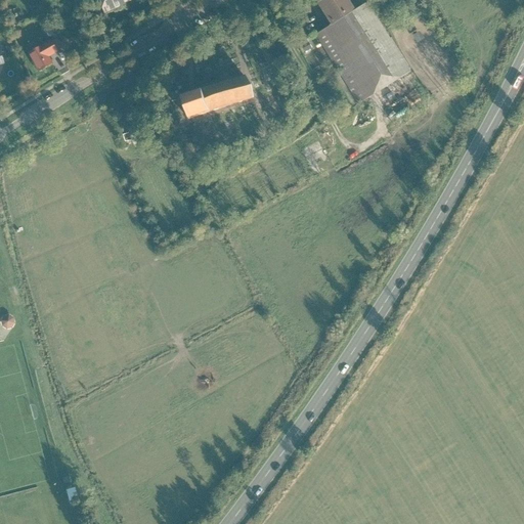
[(130,0),(98,0),(105,14),(131,1),(130,0)]
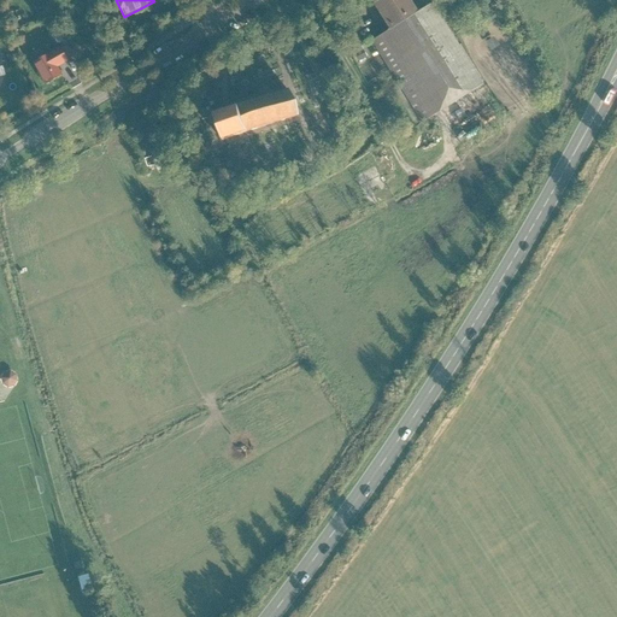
[(423,123),(485,84),(435,4),(419,12),(411,0),(381,0),(374,5),(389,30),(371,40),(423,123)]
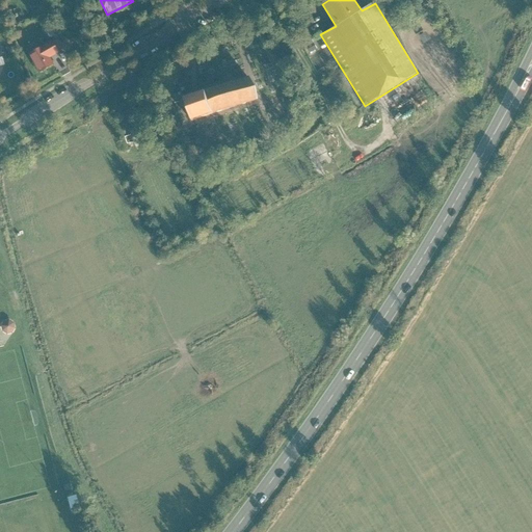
[(42,47),(29,55),(42,74),(54,65),(42,47)]
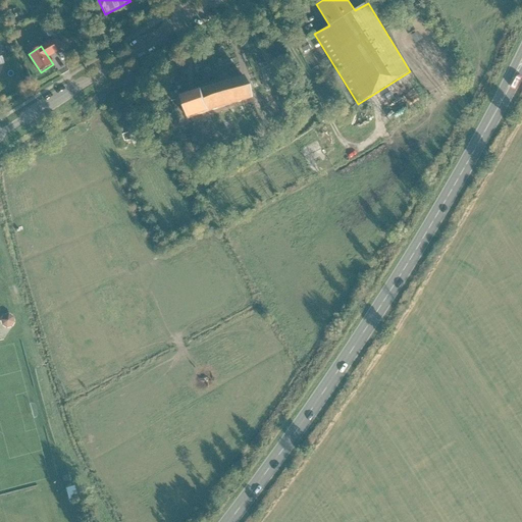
[(244,75),(200,90),(207,113),(252,99),(244,75)]
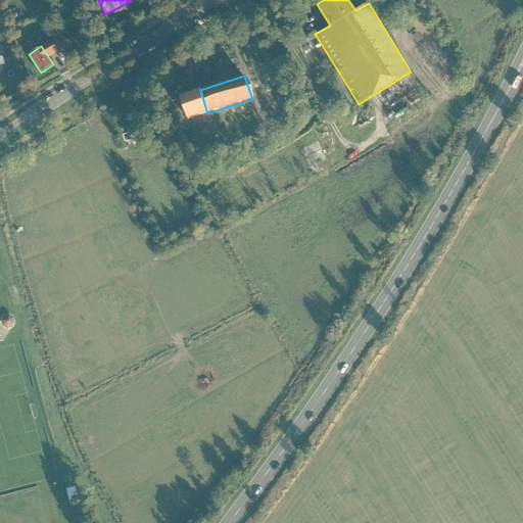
[(179,97),(186,121),(207,113),(200,90),(179,97)]
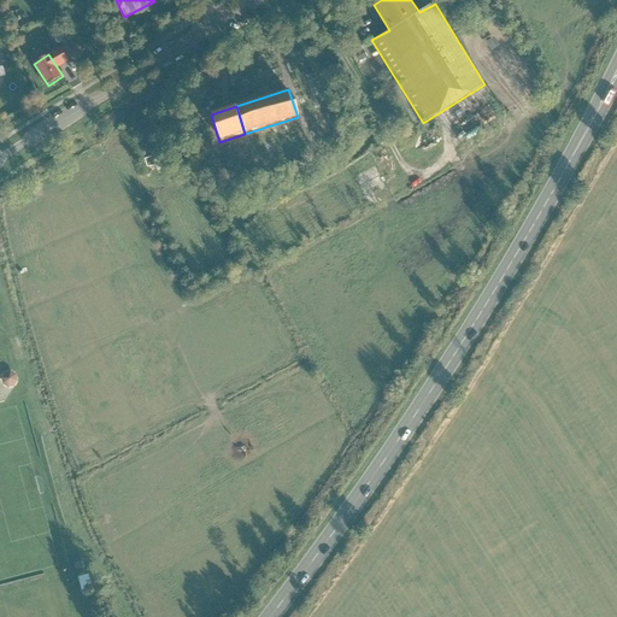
[(6,386),(21,386),(21,371),(5,372),(6,386)]
